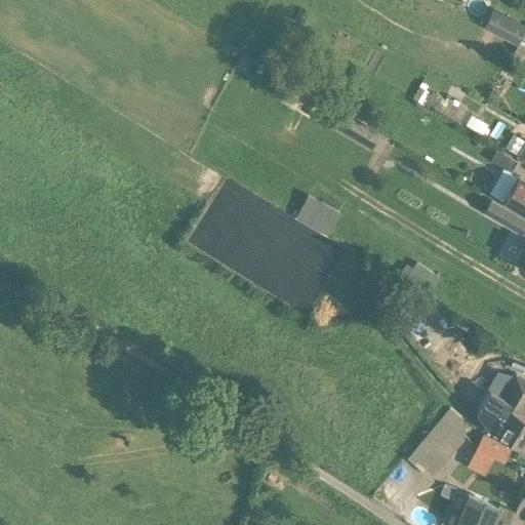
[(493,9),(484,27),(512,42),(515,43),(524,25),(493,9)]
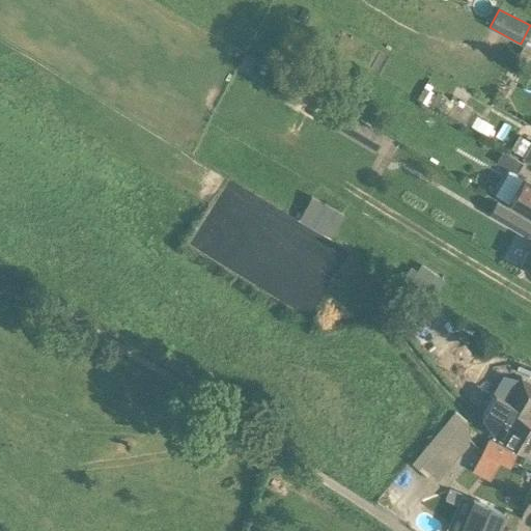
[(530,47),(524,44),(519,53),(530,59),(530,47)]
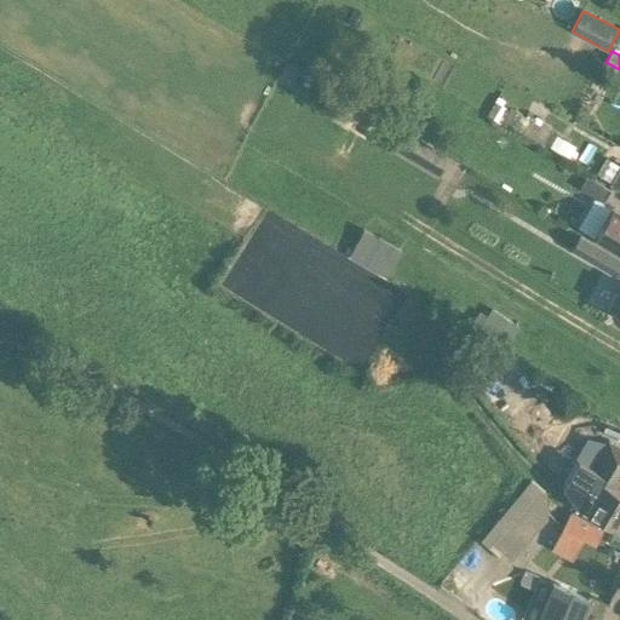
[(533,114),(524,109),(521,116),(514,113),(517,107),(512,103),(509,109),(501,105),(505,101),(498,96),(494,102),(486,118),(547,150),(549,148),(562,155),(569,143),(556,136),(547,131),(550,125),(535,116),(532,122),(529,121),(533,114)]
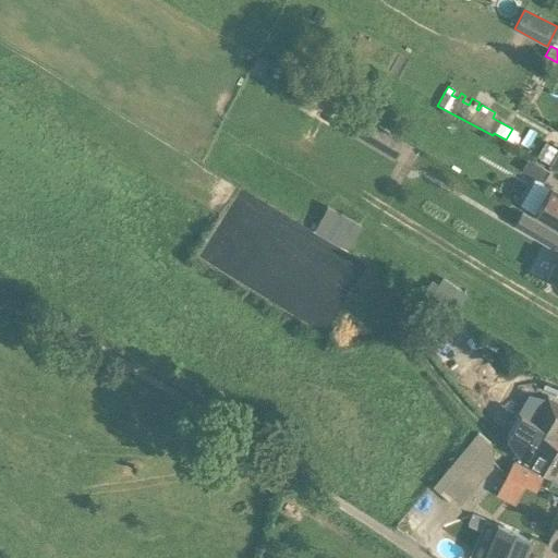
[(344,107),(337,119),(399,155),(405,143),(344,107)]
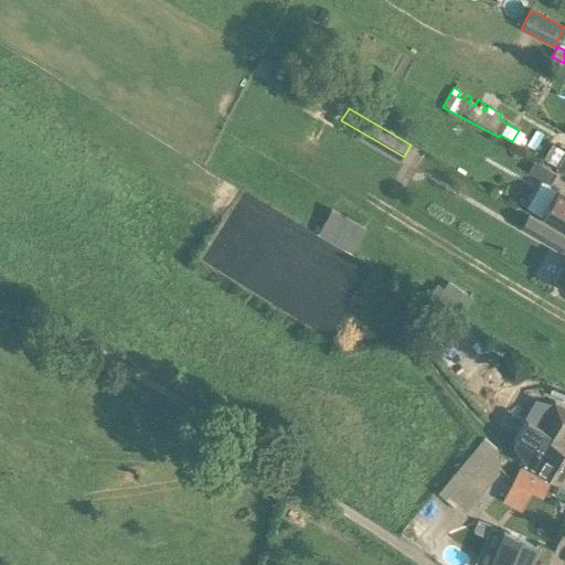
[(564,149),(554,170),(564,174),(564,149)]
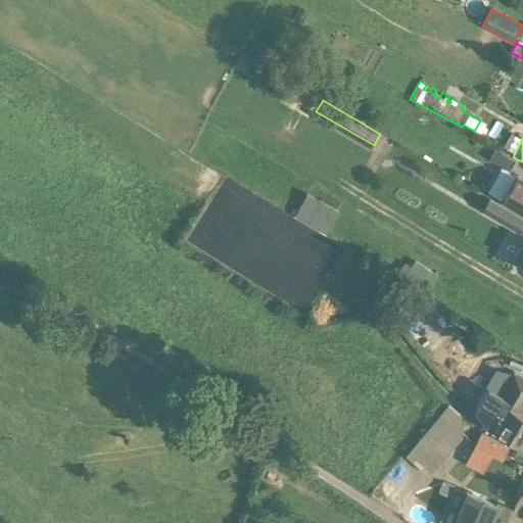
[(508,172),(514,161),(494,150),(488,160),(508,172)]
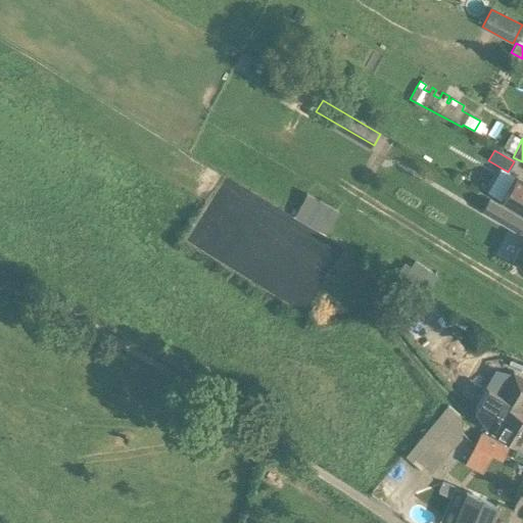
[(522,181),(515,176),(498,202),(522,216),(522,181)]
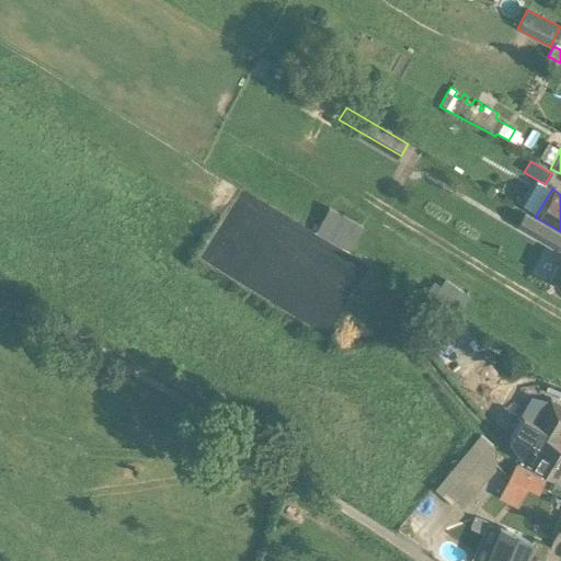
[(328,208),(313,233),(347,252),(362,227),(328,208)]
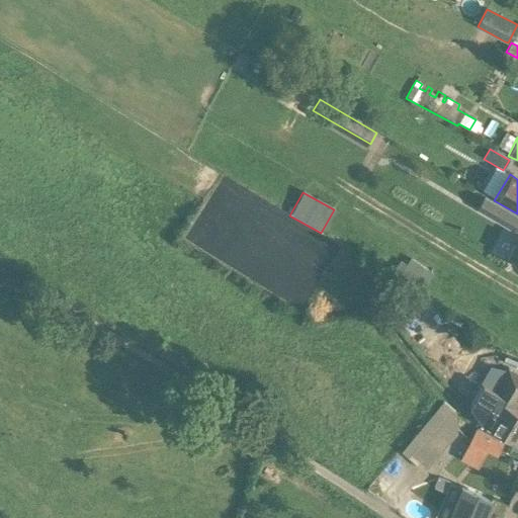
[(517,214),(487,196),(480,209),(512,229),(517,218),(517,214)]
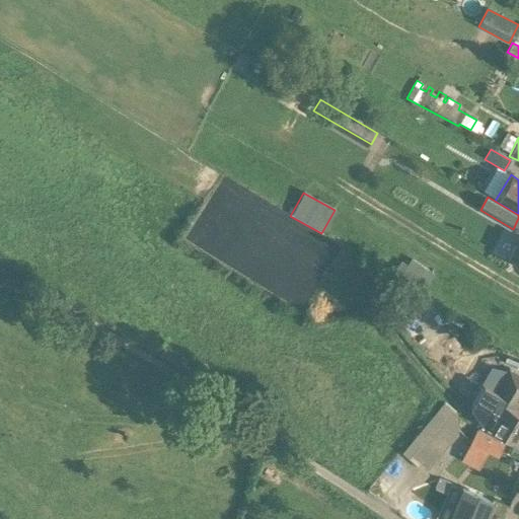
[(518,244),(518,246),(515,245),(508,261),(511,262),(511,263),(518,266),(518,244)]
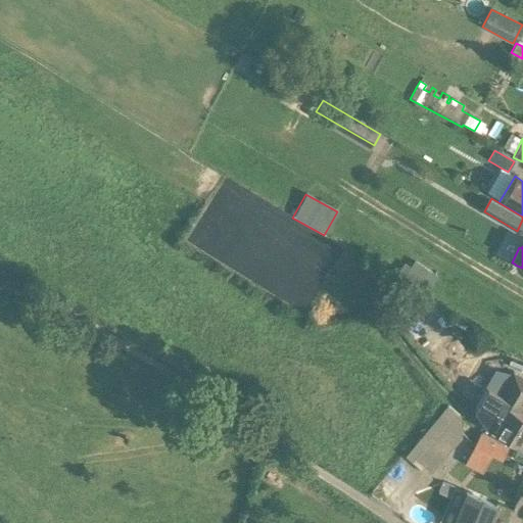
[(487,387),(474,410),(483,424),(493,430),(515,443),(520,446),(522,441),(522,415),(520,414),(522,408),(522,376),(513,371),(498,393),(487,387)]
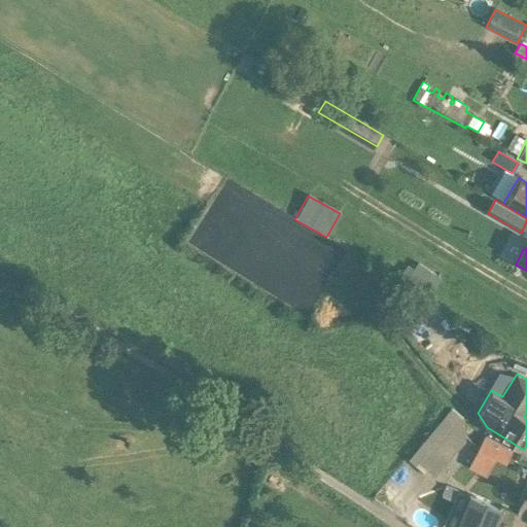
[(442,421),(410,459),(431,478),(463,440),(462,420),(451,410),(442,421)]
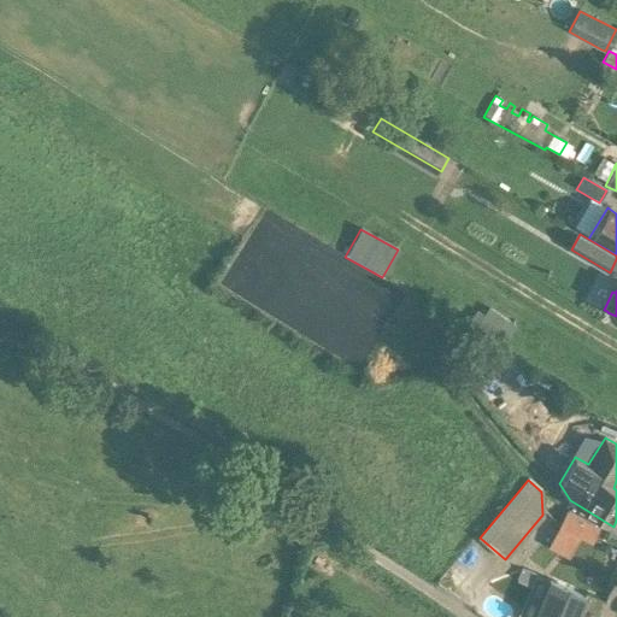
[(568,511),(560,527),(582,538),(593,542),(601,527),(568,511)]
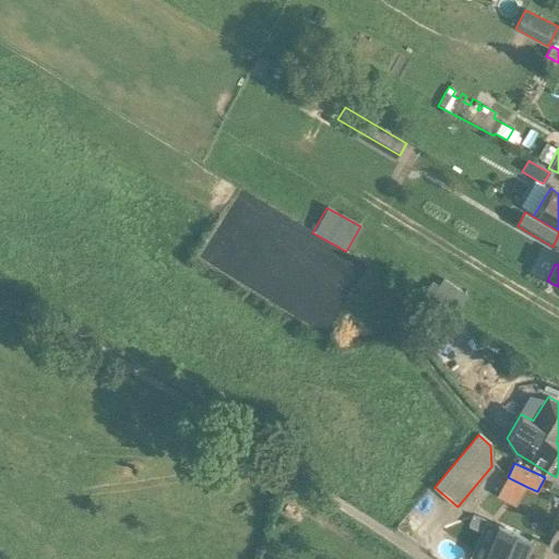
[(485,521),(486,520),(473,514),(467,525),(480,531),(485,521)]
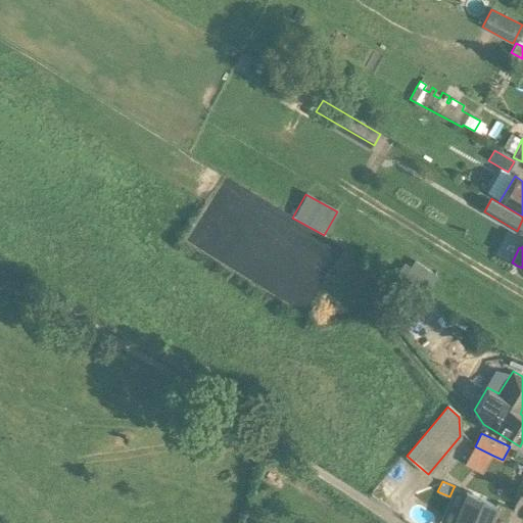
[(487,522),(495,507),(466,493),(453,522),(487,522)]
